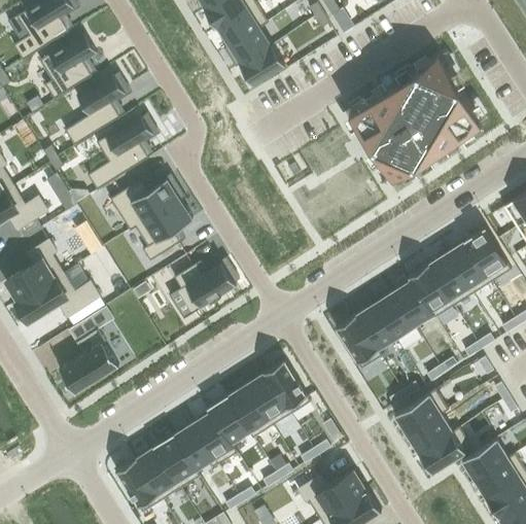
[(20,41),(12,45),(23,61),(69,32),(60,18),(74,8),(72,6),(76,3),(74,0),(41,0),(16,16),(29,35),(20,41)]
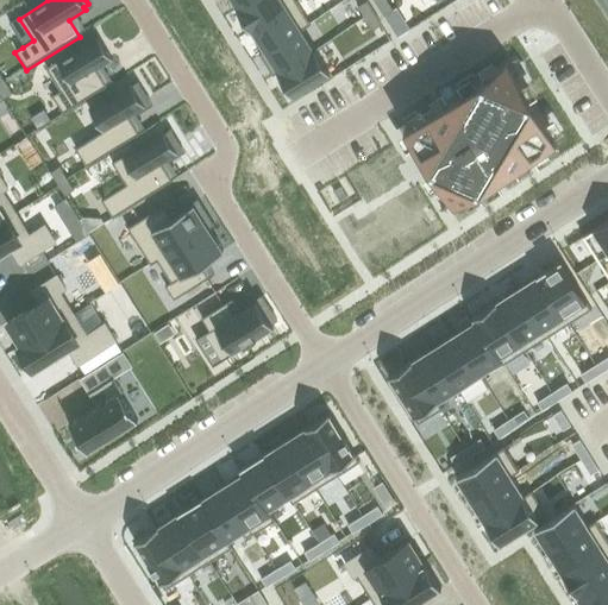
[(231,0),(237,10),(252,0),(231,0)]
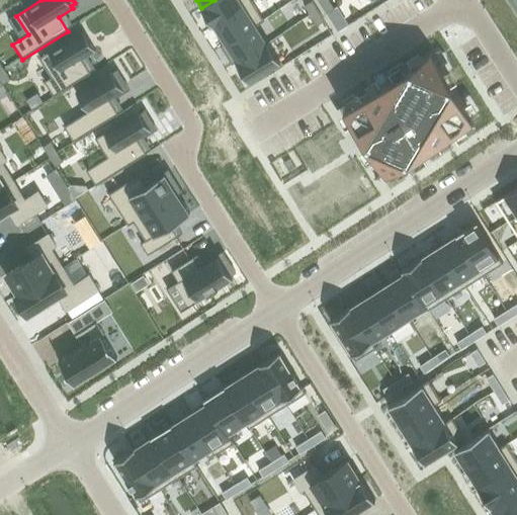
[(201,8),(200,8),(206,18),(212,27),(251,3),(249,0),(214,0),(201,8)]
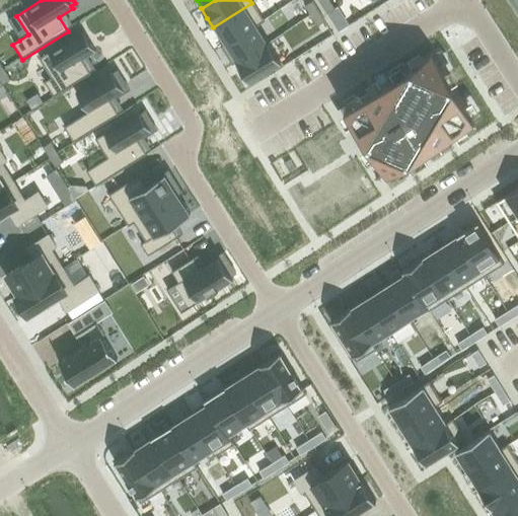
[(327,1),(320,6),(326,16),(335,12),(327,1)]
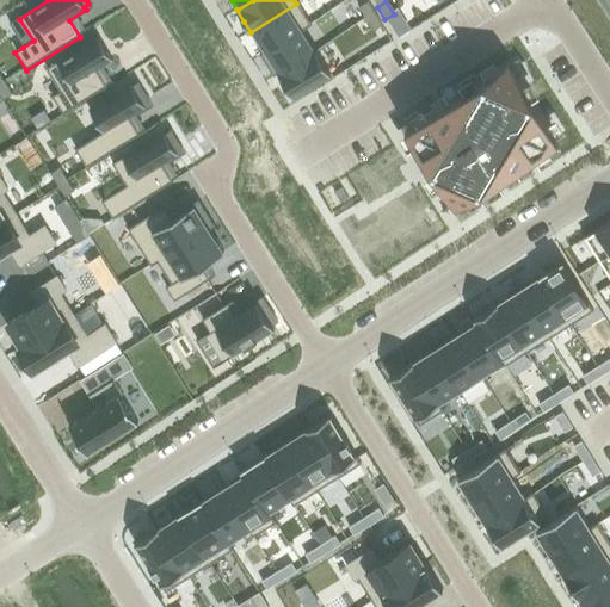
[(365,2),(357,8),(365,20),(374,16),(365,2)]
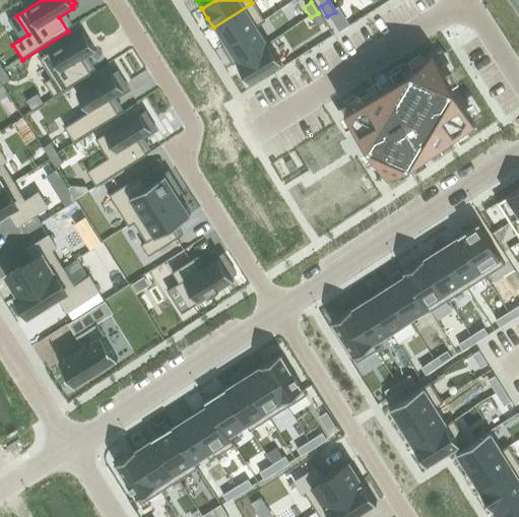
[(213,28),(212,29),(213,30),(215,29),(225,45),(223,47),(220,48),(220,49),(256,26),(256,27),(264,22),(252,3),(213,27),(213,28)]
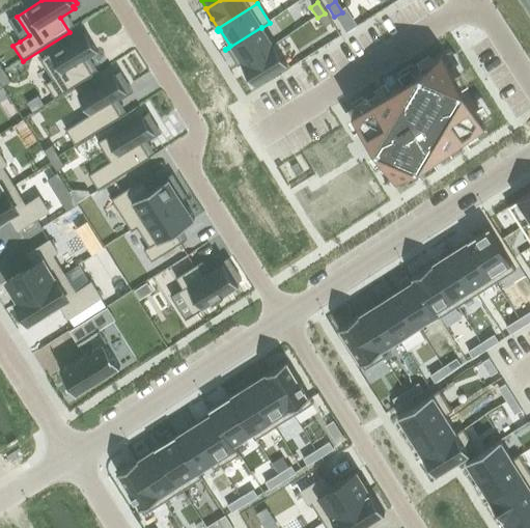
[(325,14),(317,18),(324,29),(332,24),(325,14)]
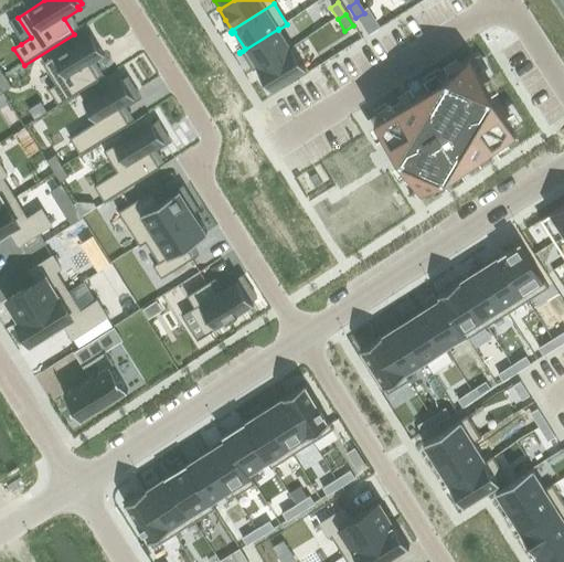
[(278,29),(240,53),(241,54),(246,51),(257,67),(252,71),(252,72),(256,70),(257,71),(290,49),(278,30),(278,29)]
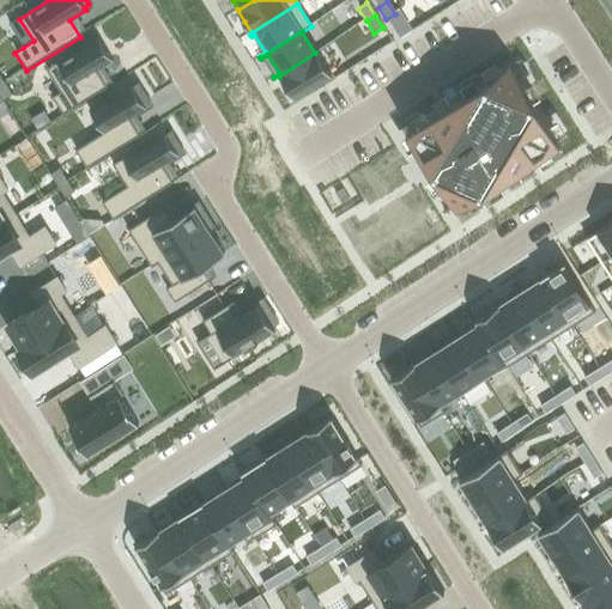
[(97,37),(46,71),(60,92),(52,98),(64,116),(107,89),(97,72),(113,61),(97,37)]
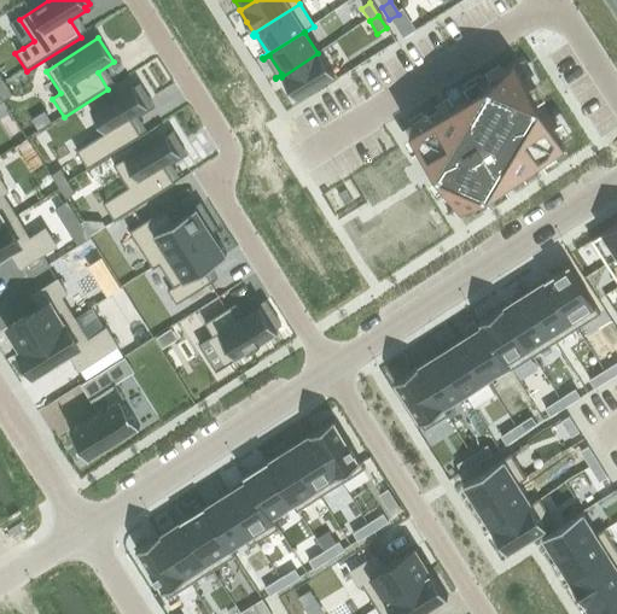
[(318,53),(281,77),(296,100),(335,76),(319,52),(318,53)]
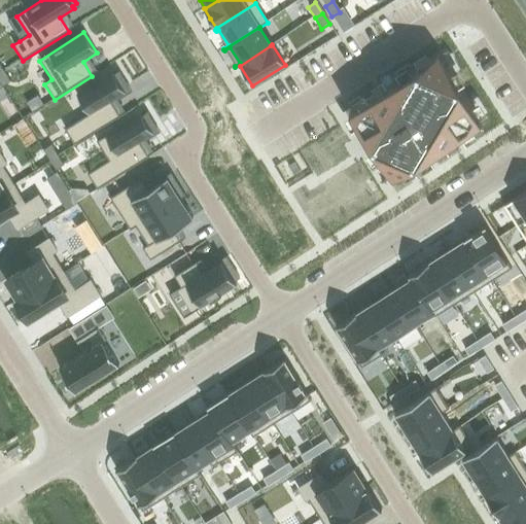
[(439,56),(348,113),(391,181),(482,123),(439,56)]
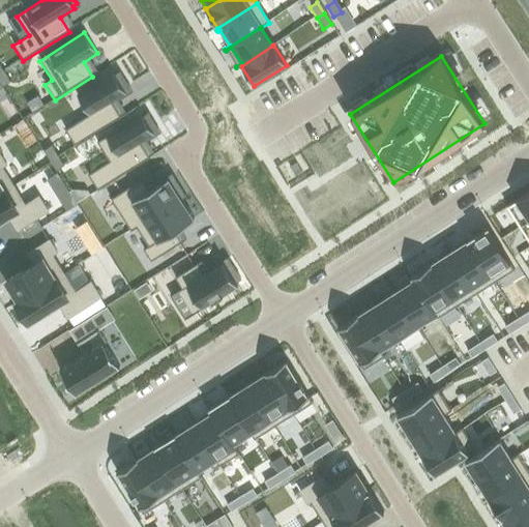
[(89,116),(64,132),(75,147),(121,118),(112,104),(126,94),(124,92),(128,89),(120,76),(121,76),(119,72),(117,74),(118,74),(114,77),(113,74),(77,96),(89,116)]
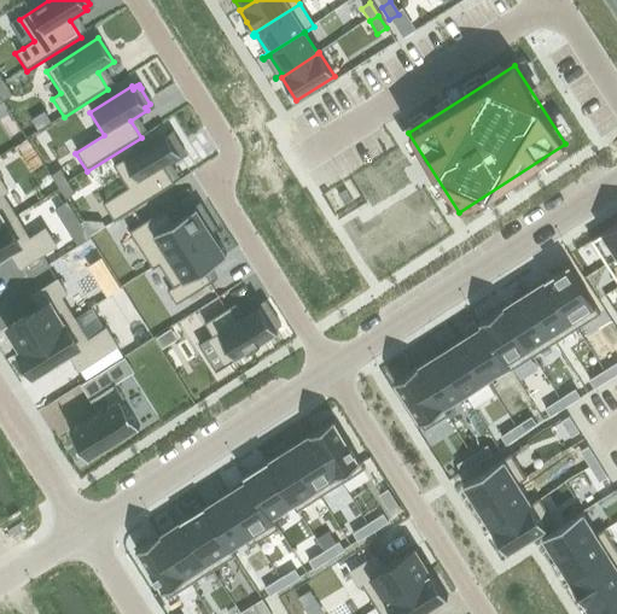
[(3,86),(0,87),(0,99),(3,104),(11,99),(3,86)]
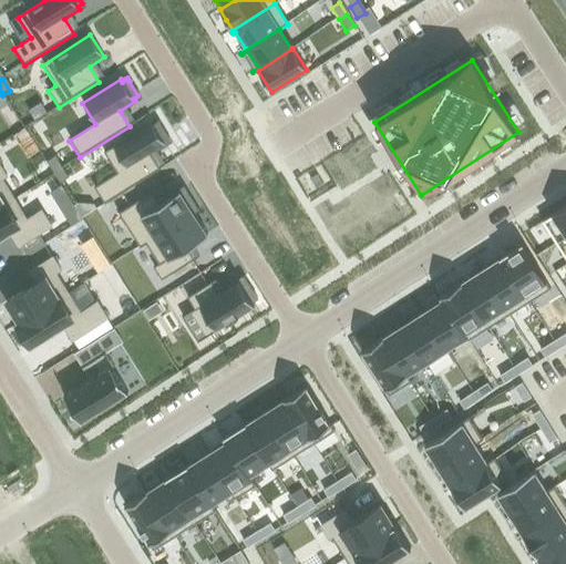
[(116,174),(94,188),(104,205),(160,170),(151,155),(165,145),(164,143),(168,140),(160,125),(161,125),(158,122),(156,123),(153,125),(151,123),(103,154),(116,174)]
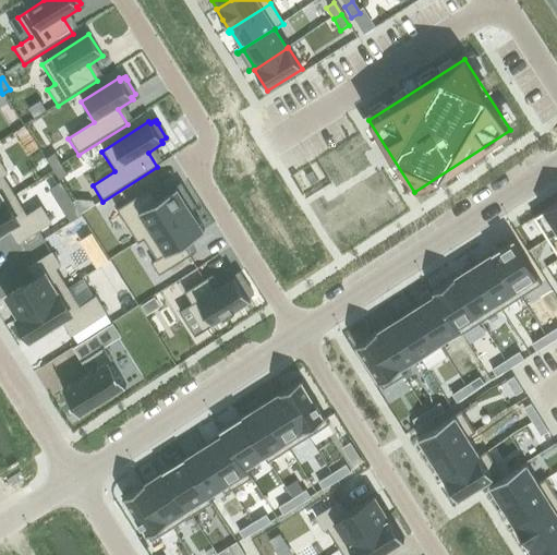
[(19,145),(29,137),(24,129),(13,135),(19,145)]
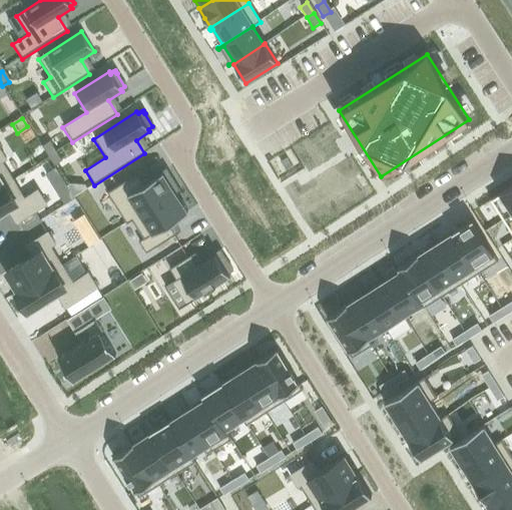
[(48,143),(41,147),(47,157),(54,153),(48,143)]
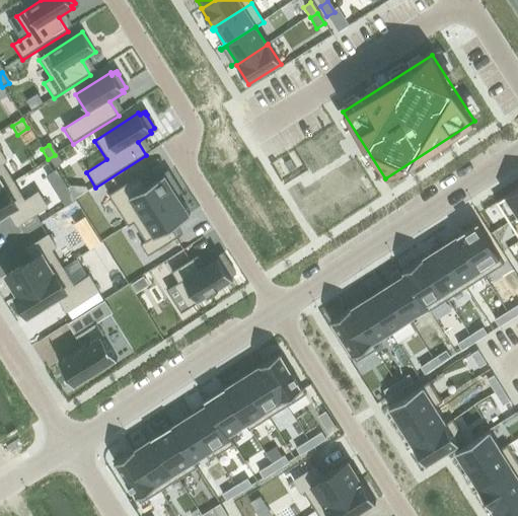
[(0,191),(13,183),(1,165),(6,162),(0,153),(0,191)]
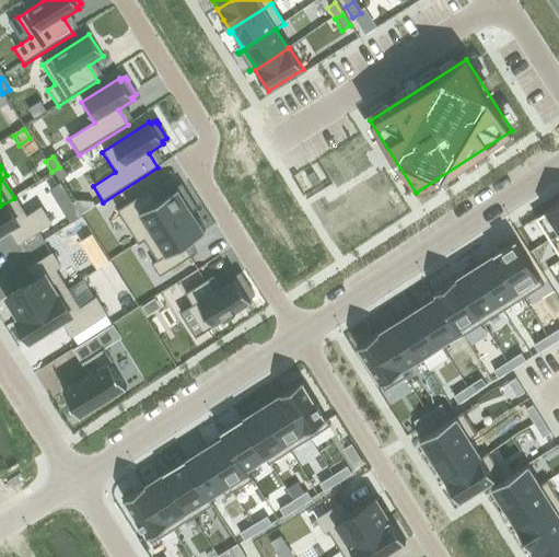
[(59,167),(51,172),(59,184),(67,178),(59,167)]
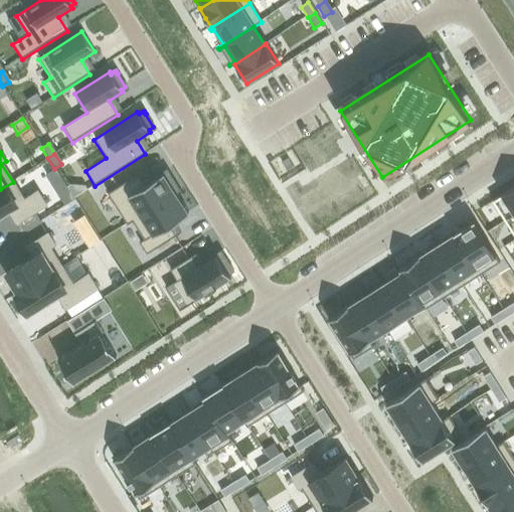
[(138,175),(107,194),(127,225),(132,222),(132,221),(175,194),(174,193),(180,190),(178,188),(170,176),(166,179),(163,174),(144,186),(138,175)]
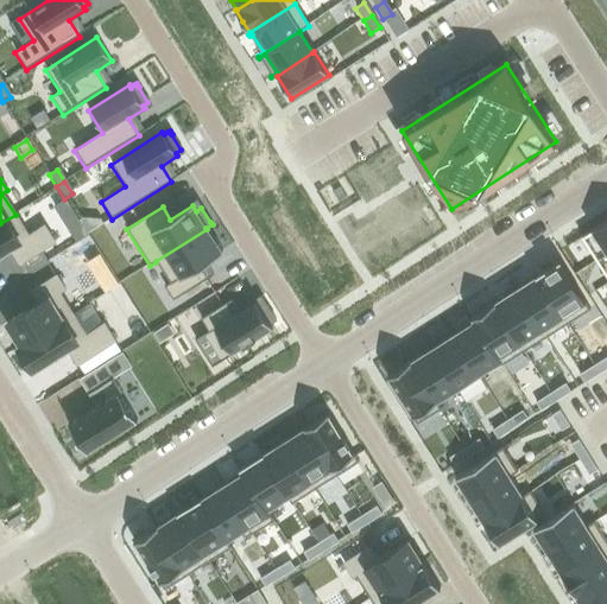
[(16,215),(0,223),(0,255),(10,250),(19,266),(55,243),(44,227),(29,236),(16,215)]
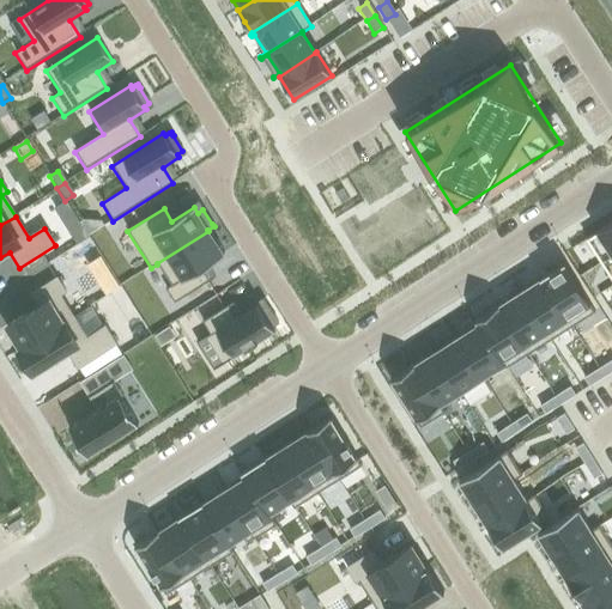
[(611,225),(598,235),(587,242),(611,280),(611,225)]
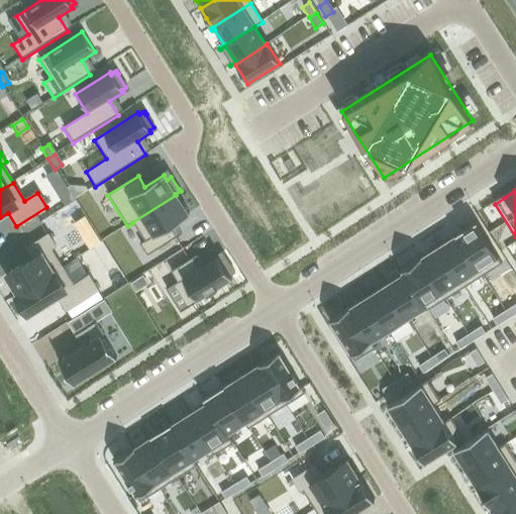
[(74,202),(69,194),(60,201),(65,208),(74,202)]
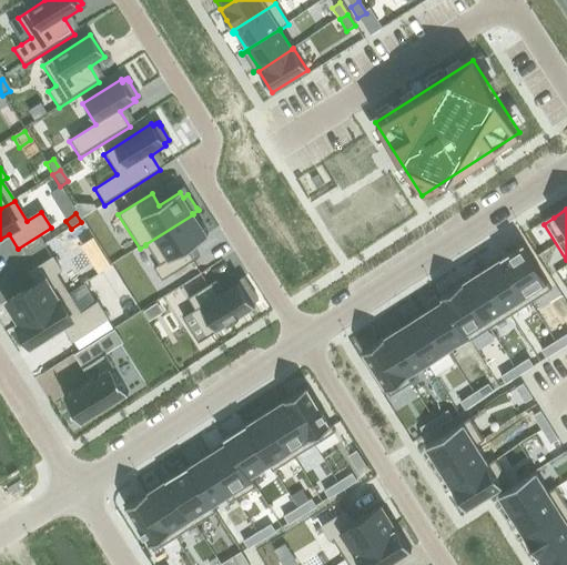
[(193,214),(145,244),(145,245),(159,265),(153,269),(161,282),(194,261),(186,250),(208,236),(193,214)]
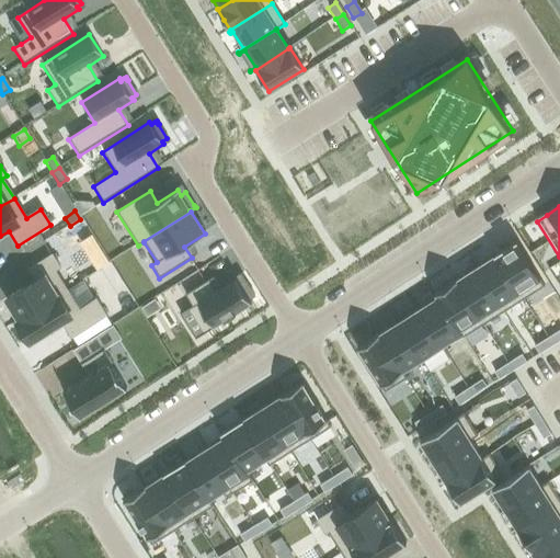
[(516,242),(494,255),(523,300),(544,287),(516,242)]
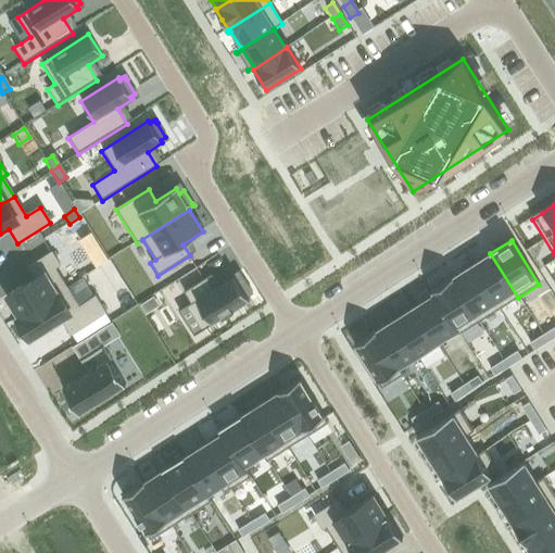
[(35,279),(5,298),(19,317),(16,318),(17,319),(66,288),(54,268),(59,266),(51,253),(28,268),(35,279)]
